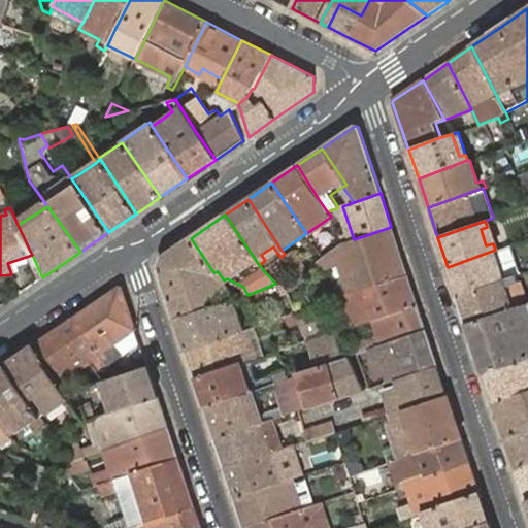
[(354,293),(407,275),(391,227),(354,239),(351,240),(342,243),(338,248),(321,259),(327,268),(339,264),(343,278),(335,286),(341,298),(349,295),(353,294),(354,293)]
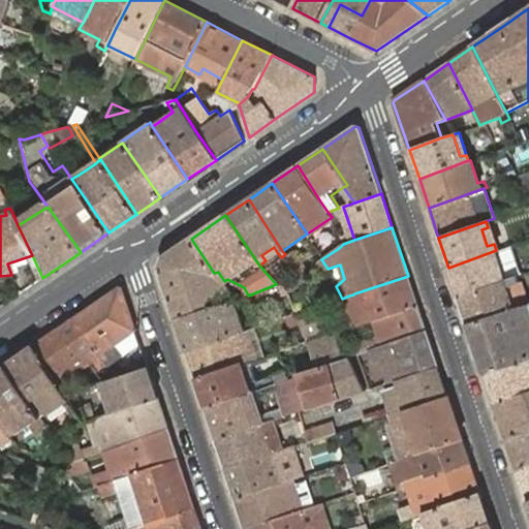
[(343,244),(351,241),(348,235),(340,238),(343,244)]
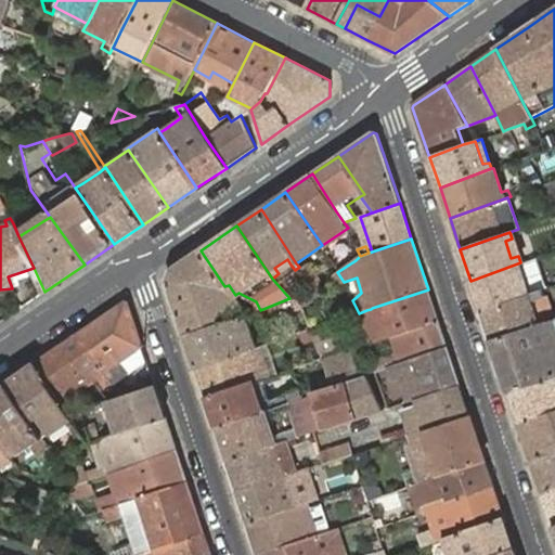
[(167,282),(185,336),(246,317),(241,310),(228,314),(224,305),(222,306),(217,289),(224,286),(201,250),(171,270),(167,282)]
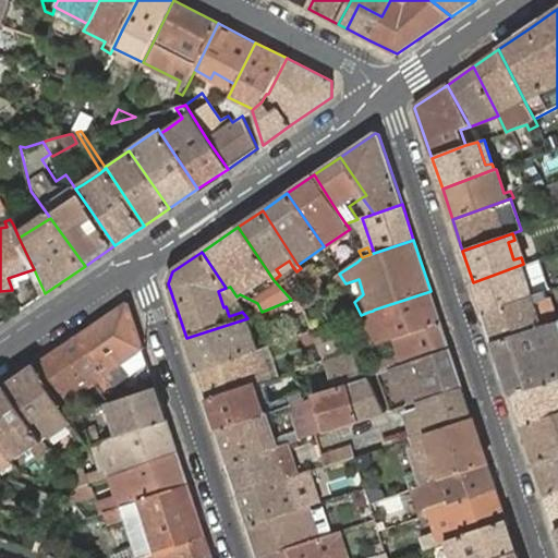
[(543,282),(535,259),(523,264),(524,268),(518,270),(524,290),(531,287),(543,282)]
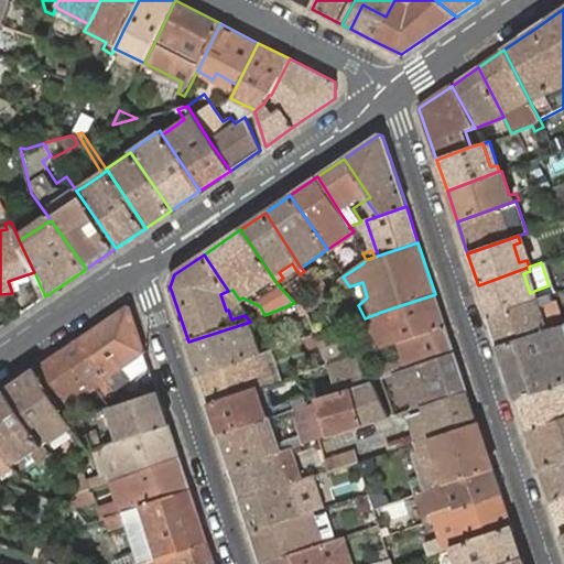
[(279,272),(282,277),(295,269),(292,263),(279,272)]
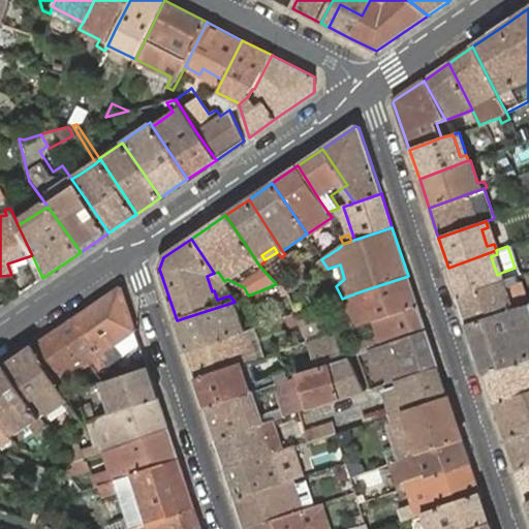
[(448,268),(459,297),(505,279),(503,272),(497,275),(491,256),(497,254),(496,250),(448,268)]
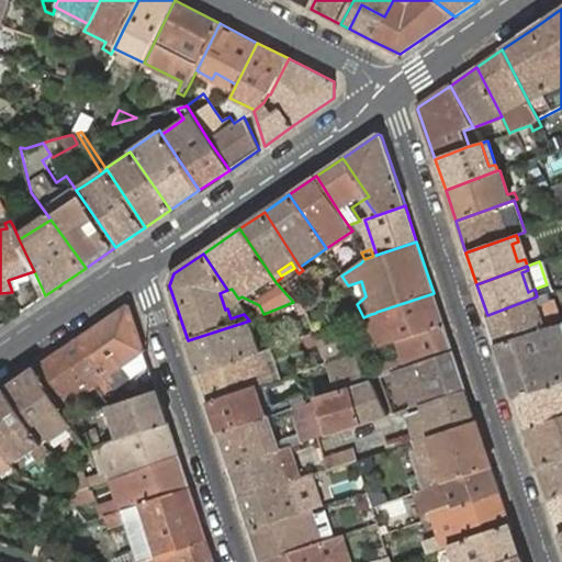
[(306,277),(317,293),(325,288),(315,272),(306,277)]
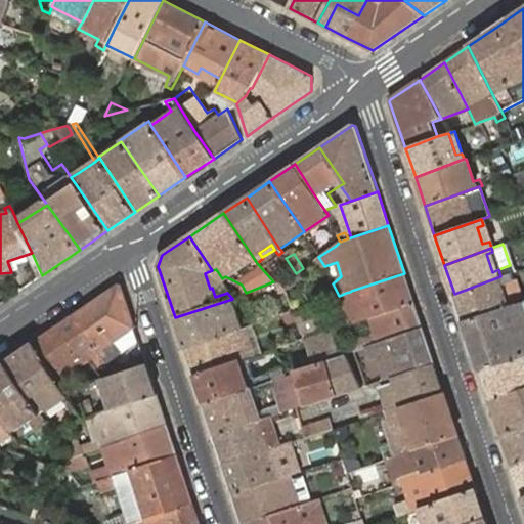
[(318,269),(324,266),(318,257),(314,260),(318,269)]
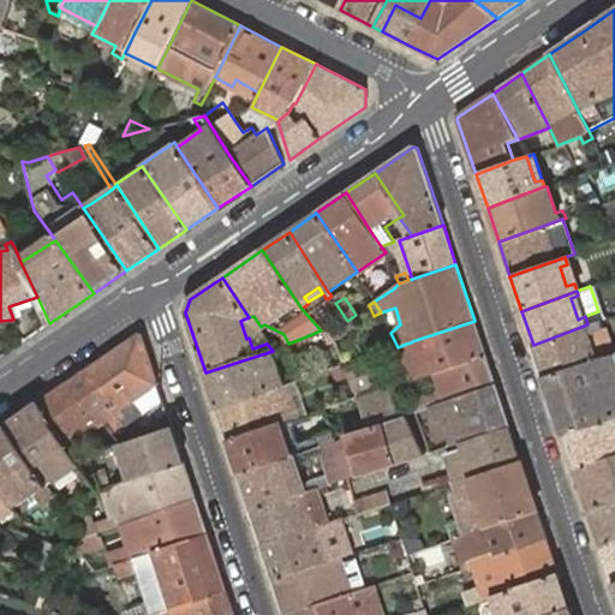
[(533,345),(544,378),(597,359),(587,333),(604,327),(601,320),(587,324),(533,345)]
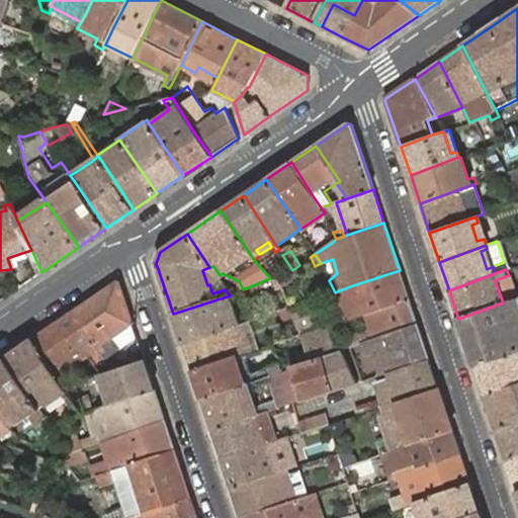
[(409,298),(400,270),(347,287),(346,288),(351,301),(356,317),(363,314),(409,298)]
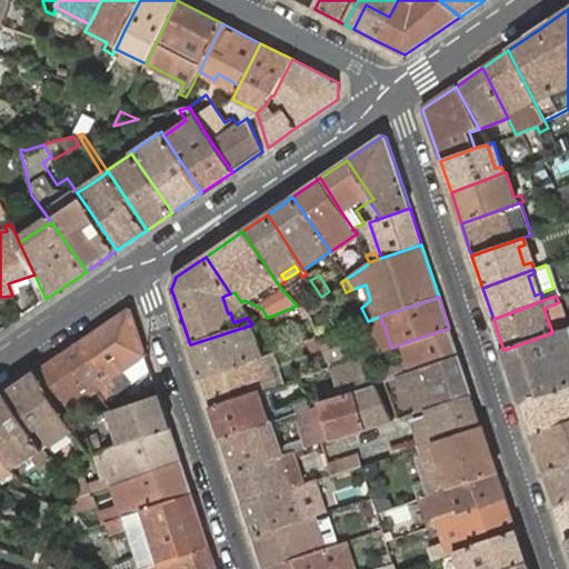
[(543,308),(552,332),(565,329),(558,312),(561,311),(559,302),(543,308)]
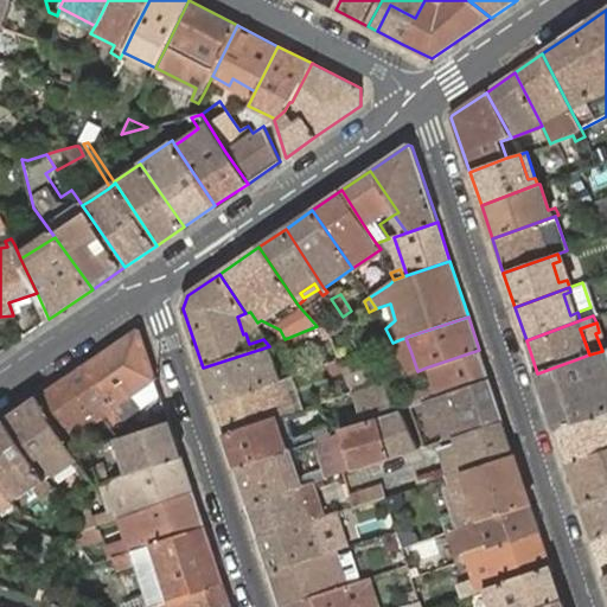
[(602,351),(606,349),(606,328),(599,332),(595,333),(602,351)]
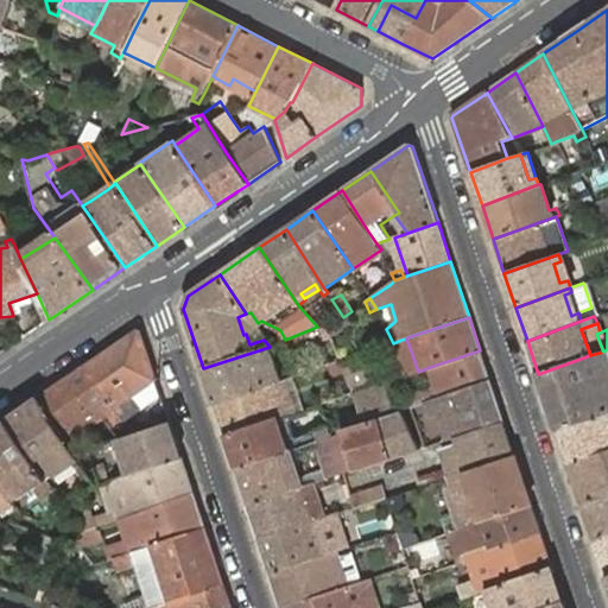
[(138,330),(86,365),(125,419),(130,425),(135,420),(132,415),(140,410),(159,397),(154,382),(157,381),(140,330),(138,330)]
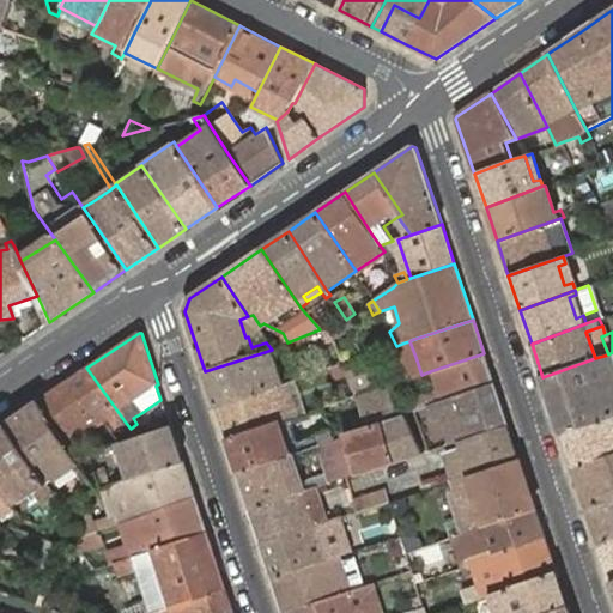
[(205,371),(216,407),(283,384),(272,350),(205,371)]
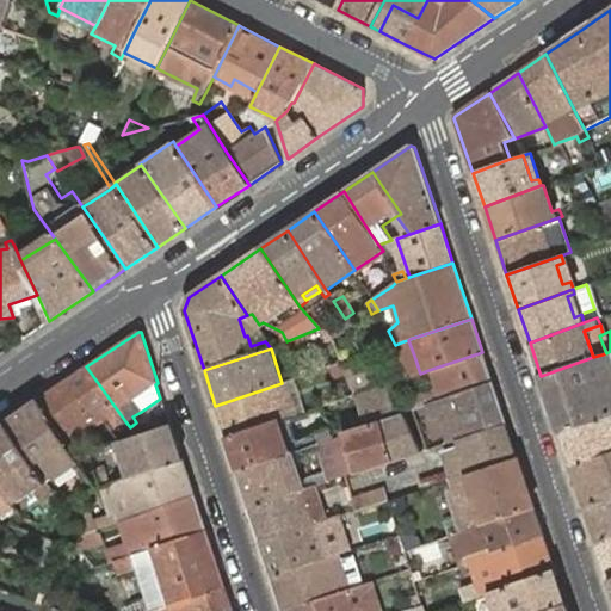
[(610,414),(610,351),(606,353),(593,357),(541,376),(560,432),(610,414)]
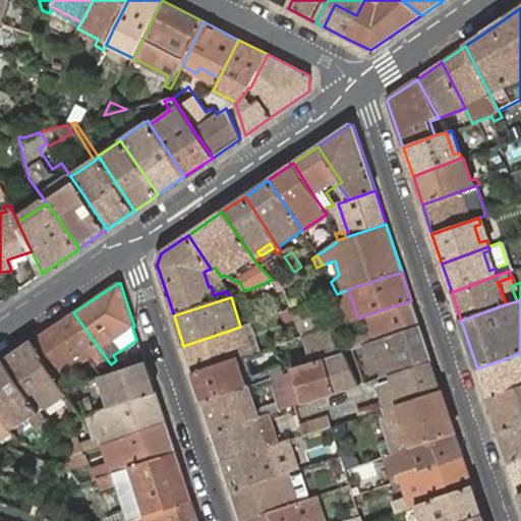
[(420,327),(411,300),(365,315),(371,332),(353,338),(351,331),(347,332),(353,349),(420,327)]
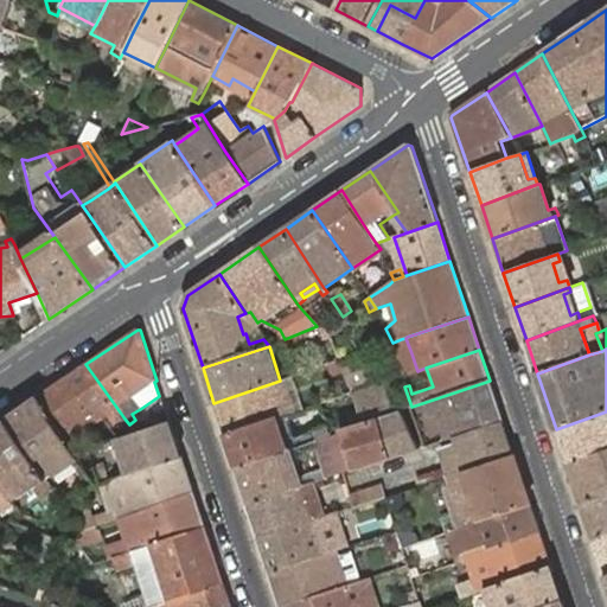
[(366,356),(342,363),(343,368),(351,389),(375,381),(366,356)]
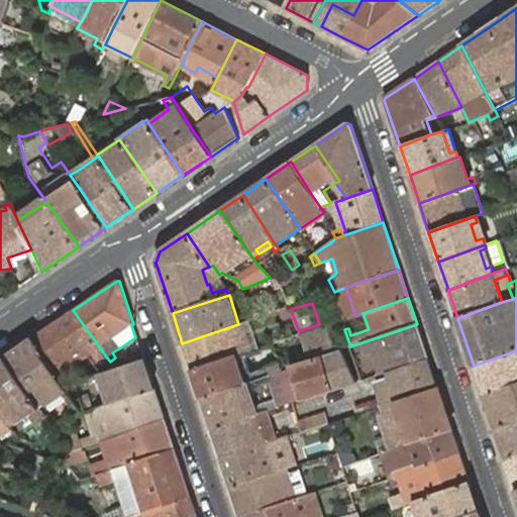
[(290,307),(278,311),(287,338),(300,335),(299,331),(292,313),(291,309),(290,307)]
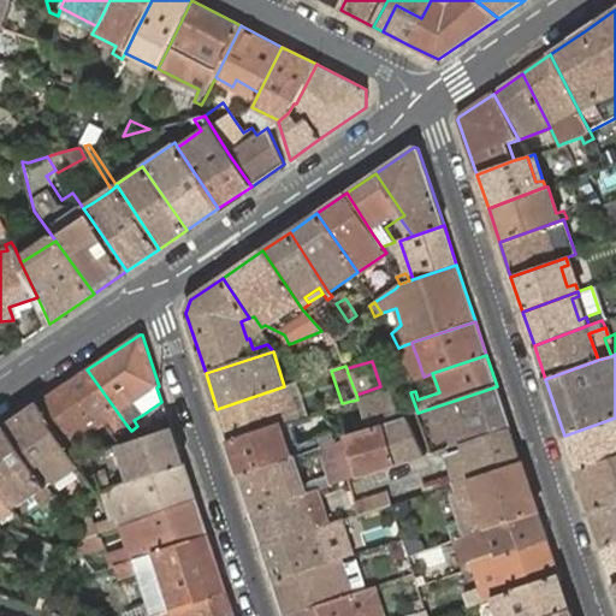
[(87,369),(37,403),(76,461),(87,452),(78,442),(110,420),(118,432),(126,425),(87,369)]
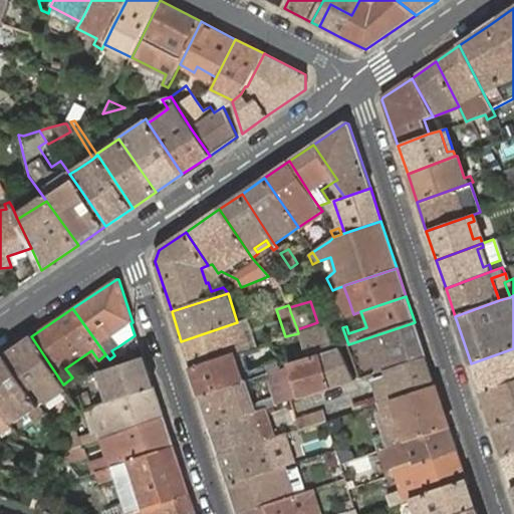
[(243,351),(250,348),(241,321),(237,322),(181,341),(191,368),(233,354),(243,351)]
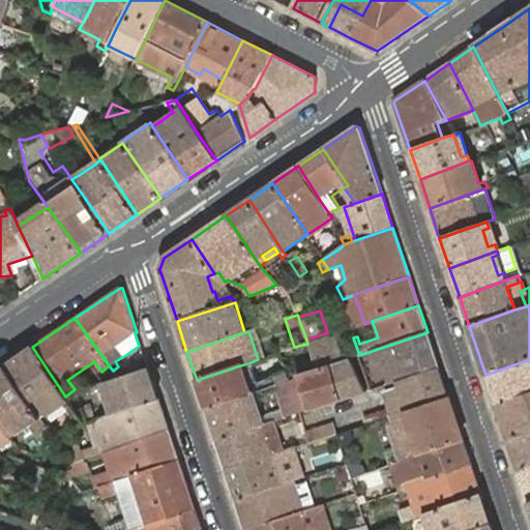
[(296,379),(306,411),(364,392),(351,360),(342,331),(308,344),(315,361),(307,363),(311,374),(296,379)]
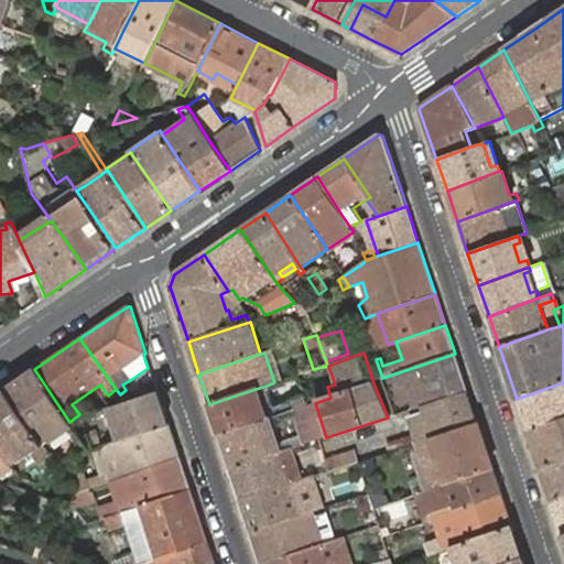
[(468,391),(455,354),(382,378),(386,388),(402,382),(411,410),(422,407),(468,391)]
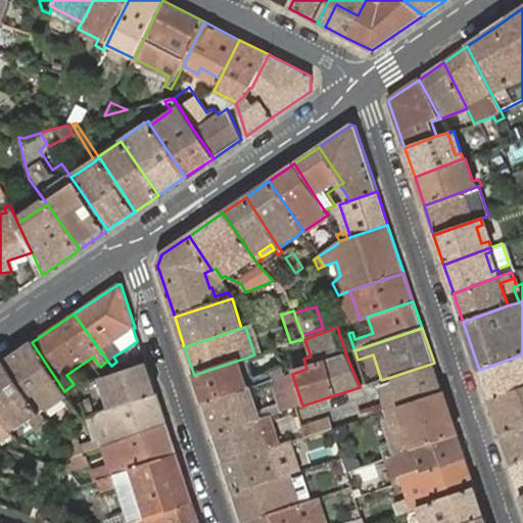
[(32,342),(4,362),(38,413),(41,417),(59,426),(83,419),(64,391),(32,342)]
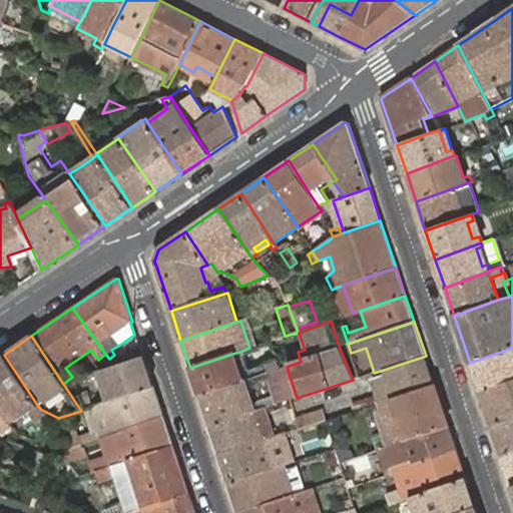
[(512,348),(470,363),(479,392),(512,380),(512,348)]
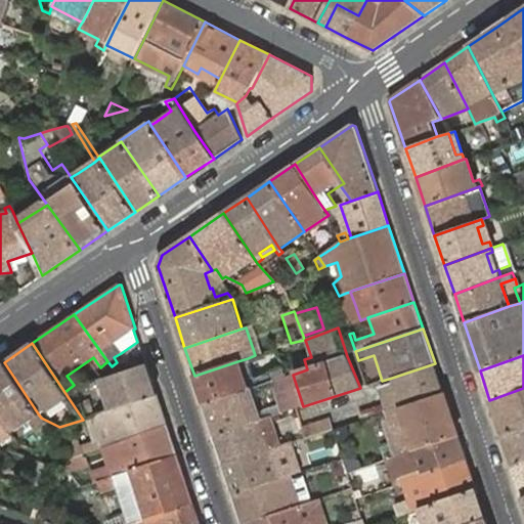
[(288,376),(285,367),(254,378),(248,358),(237,361),(194,376),(204,404),(248,390),(257,387),(262,385),(274,381),(288,376)]
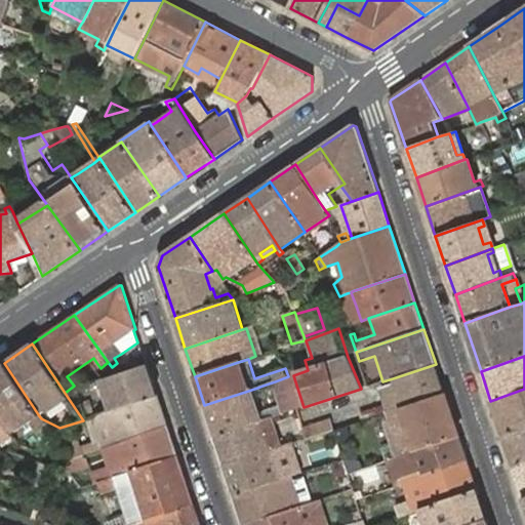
[(4,363),(0,365),(0,415),(11,433),(15,430),(19,436),(23,434),(23,432),(41,418),(38,414),(4,363)]
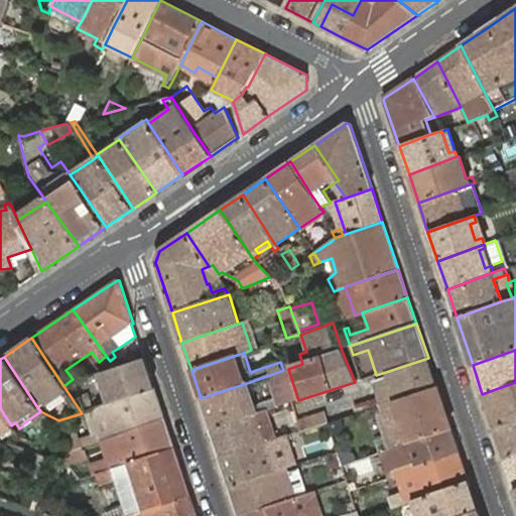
[(437,385),(428,358),(386,372),(388,377),(374,382),(381,404),(437,385)]
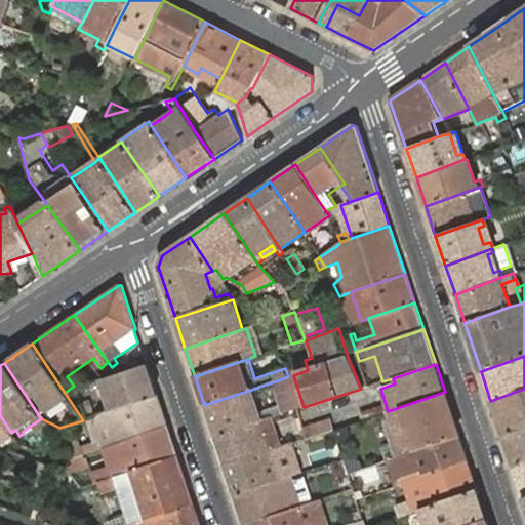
[(157,395),(147,365),(117,375),(106,379),(114,405),(115,409),(157,395)]
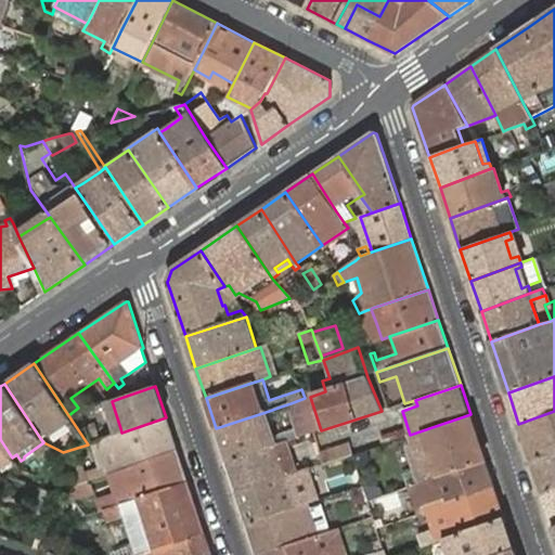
[(278,408),(272,410),(262,413),(216,428),(227,461),(278,444),(287,441),(302,436),(314,431),(321,430),(310,397),(305,398),(291,403),(299,427),(286,431),(278,408)]
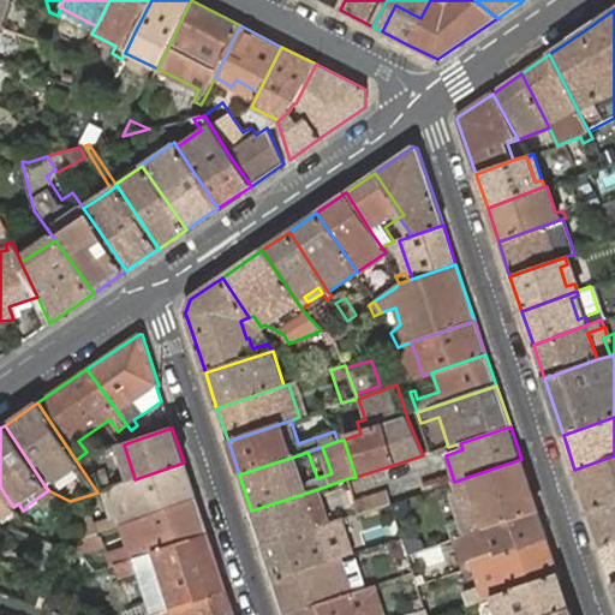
[(614,455),(574,470),(589,509),(614,499),(614,455)]
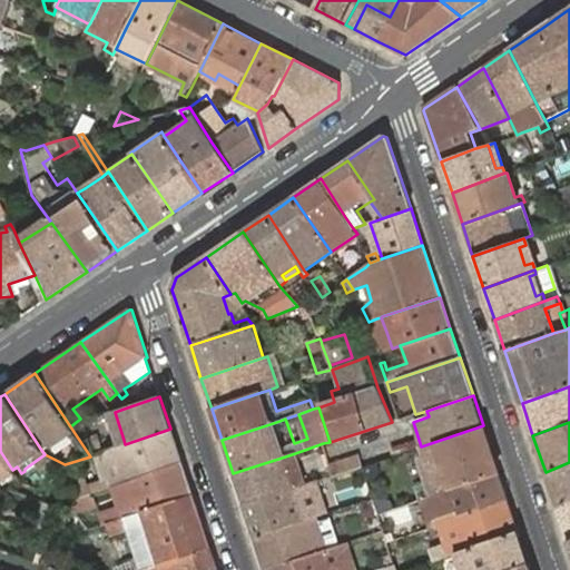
[(499,474),(483,425),(421,446),(424,457),(419,459),(428,483),(432,481),(436,494),(499,474)]
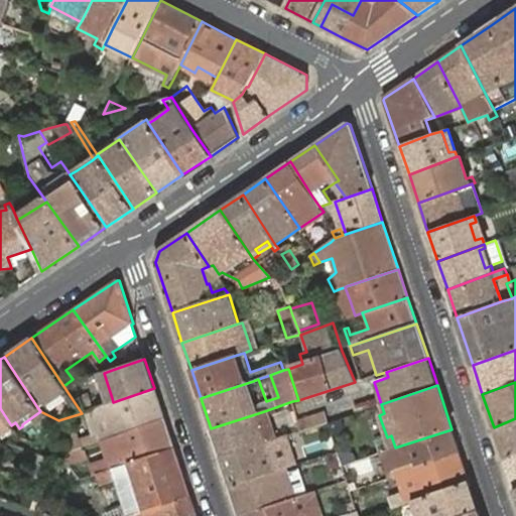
[(65,437),(69,452),(85,445),(103,439),(164,419),(154,388),(113,402),(94,409),(87,411),(95,435),(81,439),(78,432),(65,437)]
